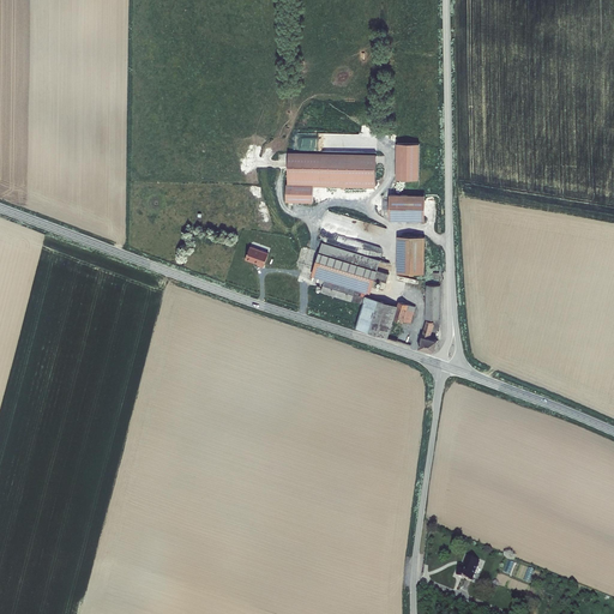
[(411,143),(411,179),(420,179),(419,151),(421,151),(421,143),(411,143)]
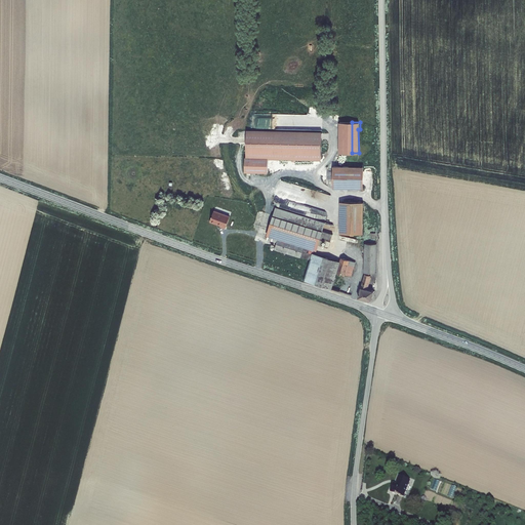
[(364,190),(364,168),(333,168),(333,190),(364,190)]
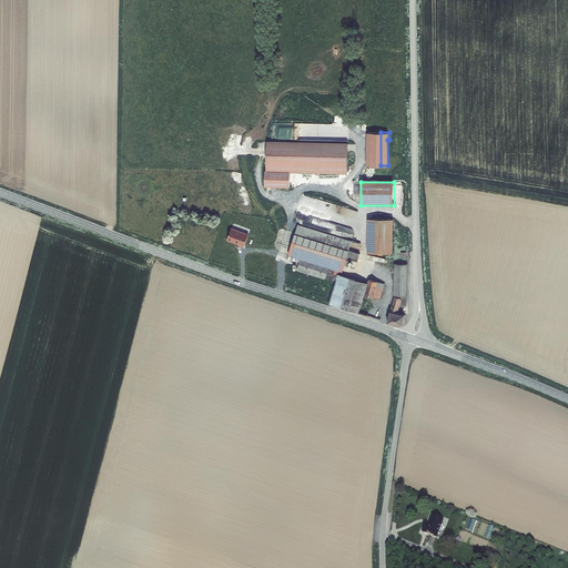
[(394,253),(394,220),(369,219),(368,253),(394,253)]
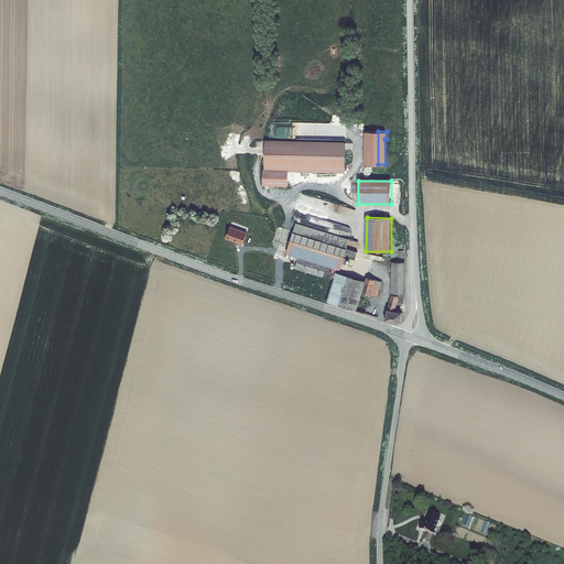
[(296,220),(286,256),(297,259),(295,267),(324,275),(324,273),(334,277),(327,300),(356,308),(357,307),(365,281),(336,271),(337,267),(340,268),(343,262),(353,266),(358,249),(347,246),(350,237),(296,220)]
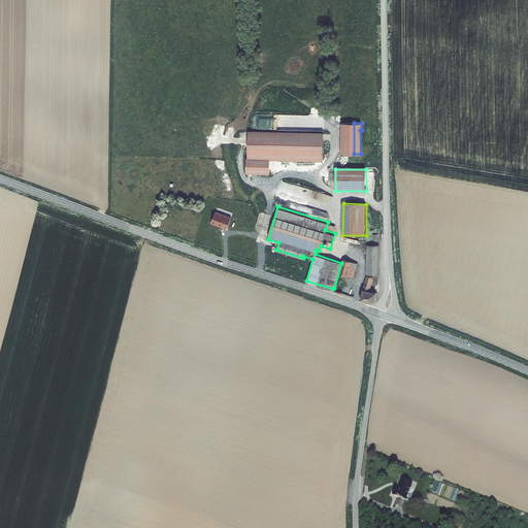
[(220,209),(216,221),(227,225),(226,226),(231,227),(235,216),(220,209)]
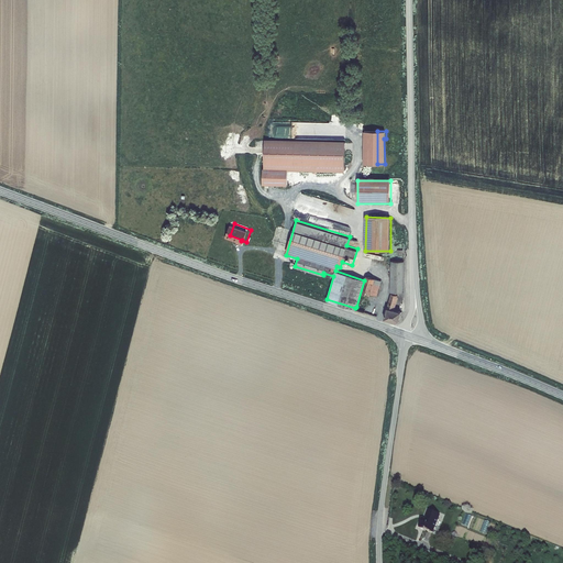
[(392,260),(390,291),(404,291),(405,261),(392,260)]
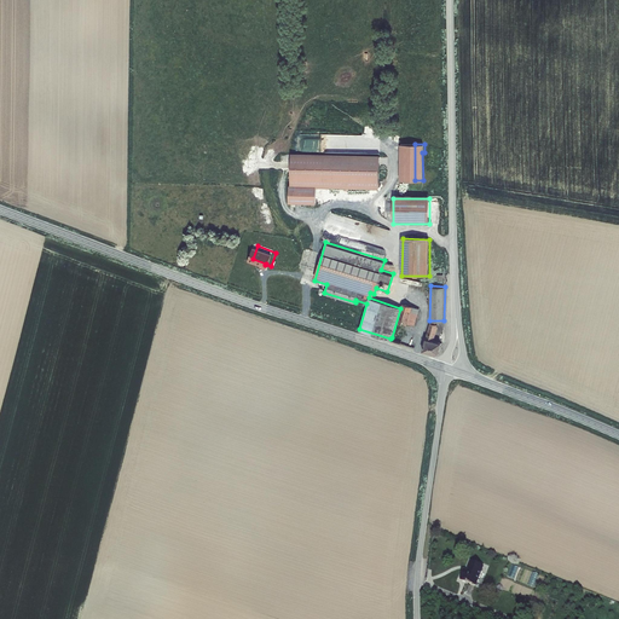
[(404,296),(400,308),(392,337),(401,340),(405,327),(408,318),(416,320),(422,302),(404,296)]
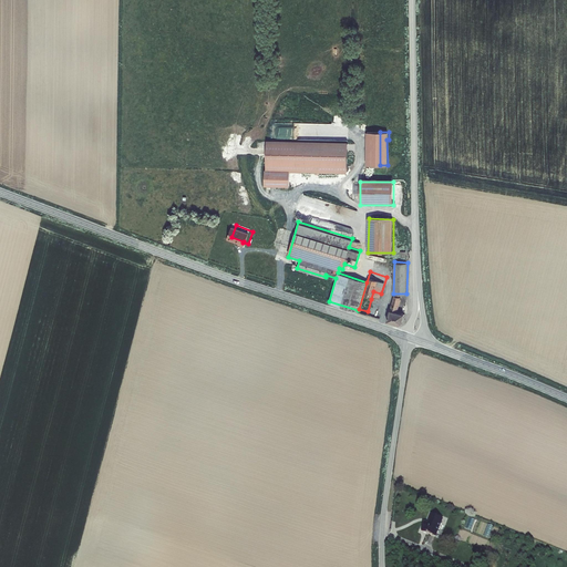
[(394,296),(387,320),(395,323),(401,320),(403,312),(397,310),(400,298),(394,296)]
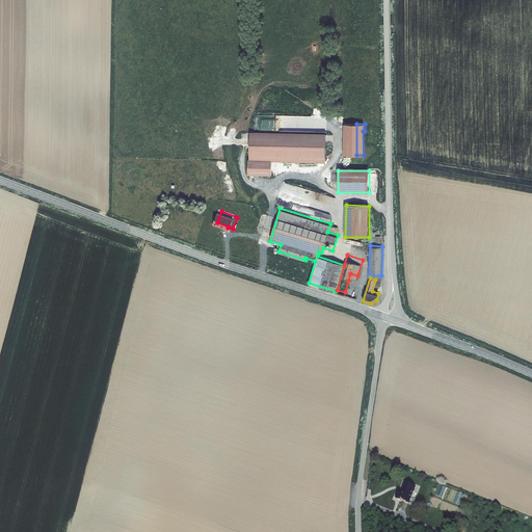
[(348,281),(345,292),(352,294),(355,283),(348,281)]
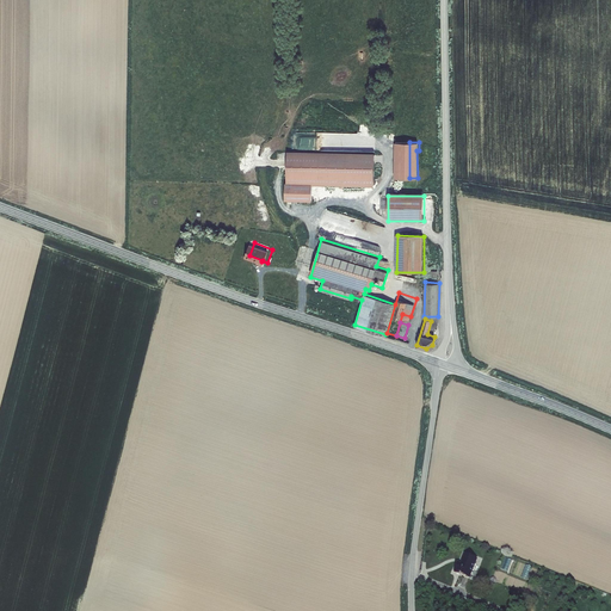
[(464,571),(461,581),(475,586),(481,568),(470,565),(467,572),(464,571)]
